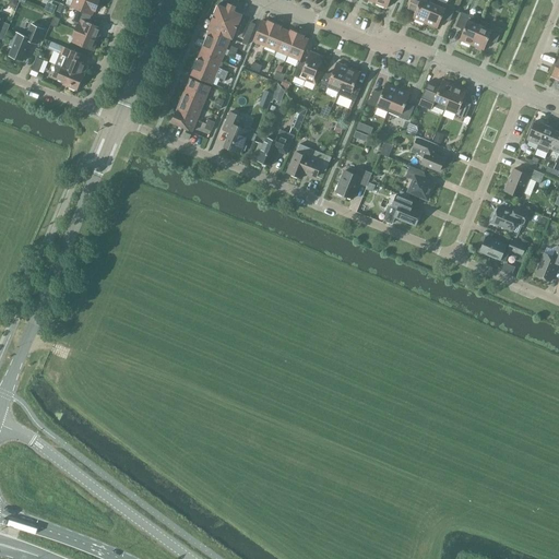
[(94,11),(96,12),(98,6),(86,0),(73,0),(71,7),(92,15),(94,11)]
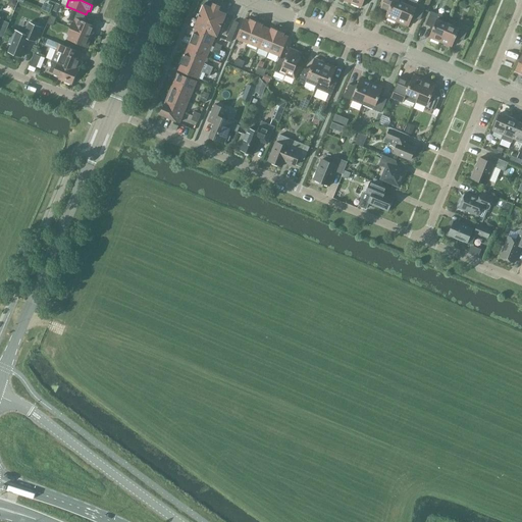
[(383,0),(382,4),(380,8),(388,11),(386,17),(397,22),(405,3),(400,1),(400,0),(383,0)]
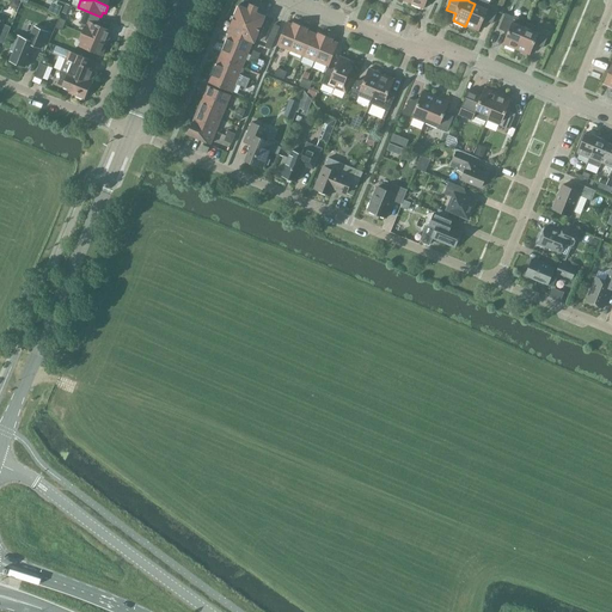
[(483,20),(493,24),(499,8),(489,5),(478,0),(476,0),(475,4),(465,26),(478,31),(483,20)]
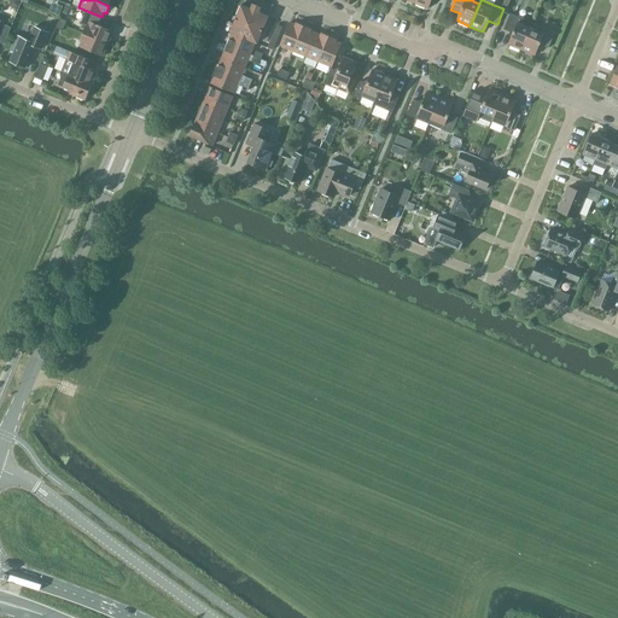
[(232,33),(256,42),(257,44),(268,17),(255,11),(257,6),(260,6),(261,4),(254,1),(252,4),(255,5),(252,10),(242,5),(231,33),(232,33)]
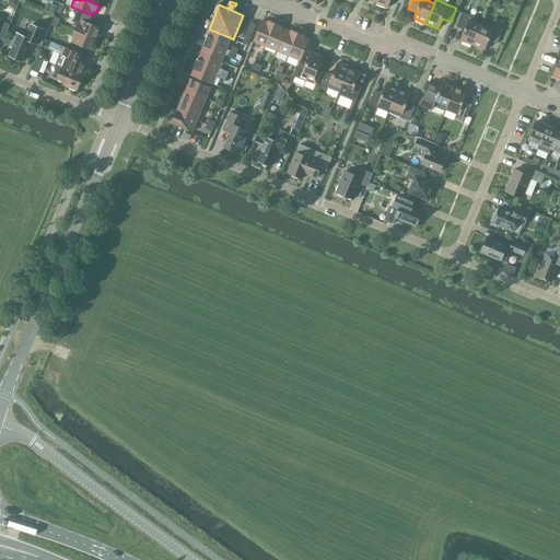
[(61,4),(57,12),(62,14),(67,7),(61,4)]
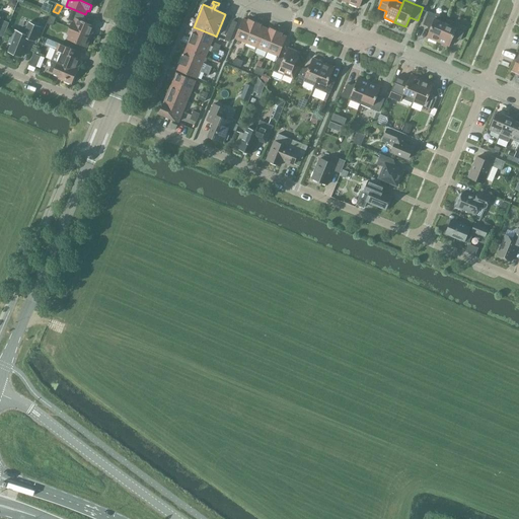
[(70,28),(91,36),(95,26),(83,21),(86,15),(72,9),(68,20),(72,22),(70,28)]
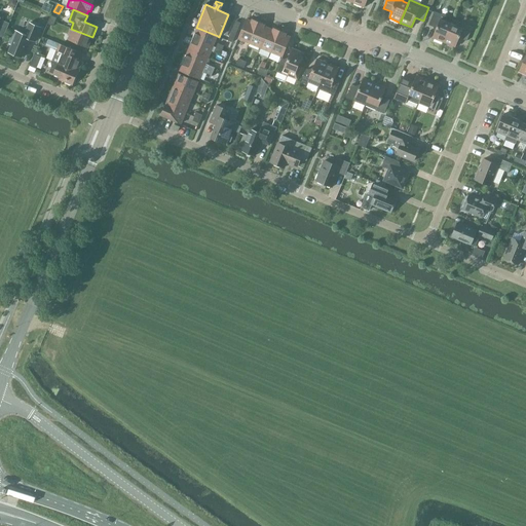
[(435,11),(429,25),(437,28),(433,38),(444,42),(452,24),(453,20),(454,19),(443,14),(443,15),(435,11)]
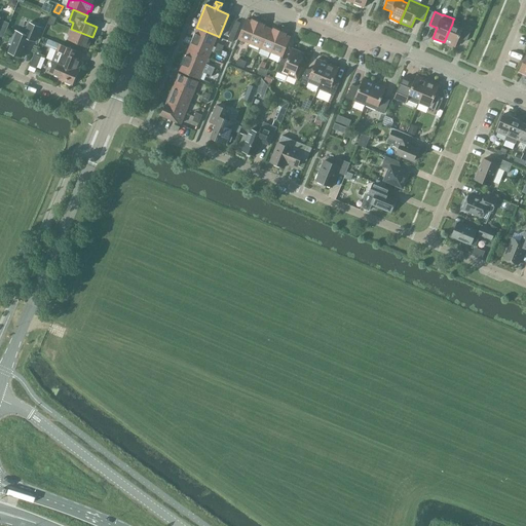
[(0,14),(0,33),(4,36),(9,24),(1,20),(2,16),(0,14)]
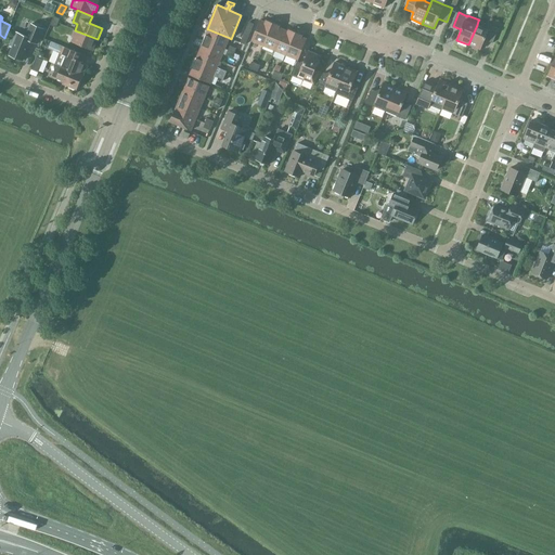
[(252,41),(263,46),(273,23),(267,21),(266,22),(260,20),(252,41)]
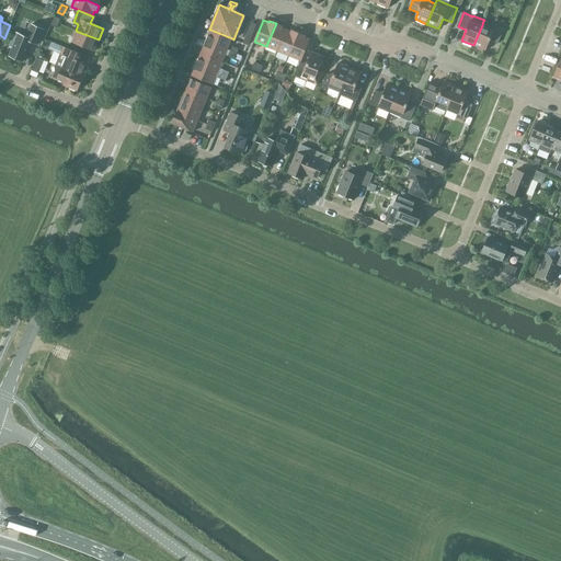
[(482,25),(473,45),(485,50),(490,41),(499,44),(504,30),(483,21),(482,25)]
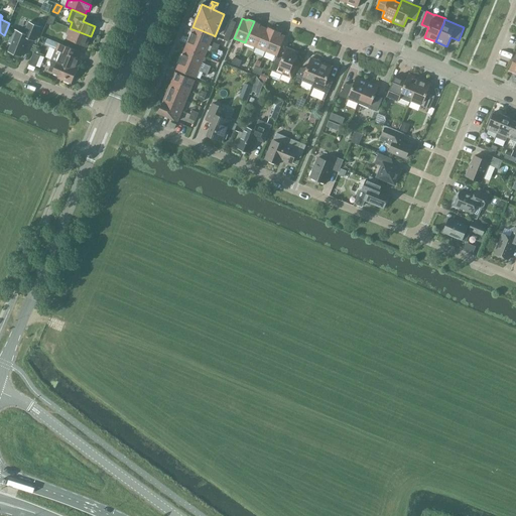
[(260,24),(254,21),(245,42),(255,47),(264,27),(259,25),(260,24)]
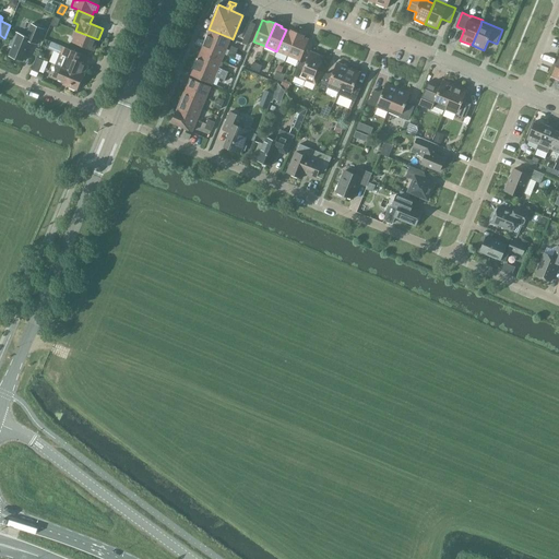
[(10,48),(12,49),(10,56),(23,61),(31,45),(37,47),(44,30),(32,24),(26,37),(16,33),(10,48)]
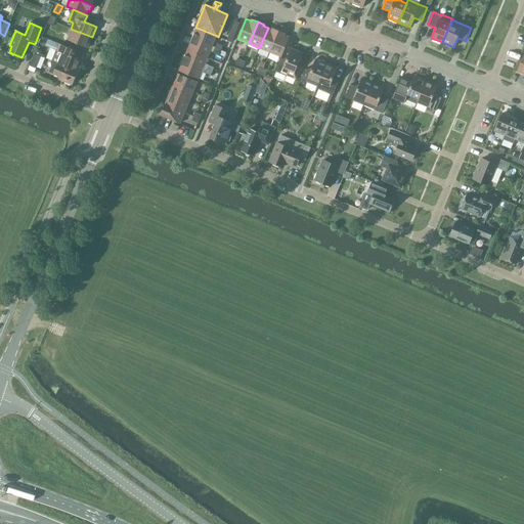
[(197,28),(192,38),(213,46),(217,36),(197,28)]
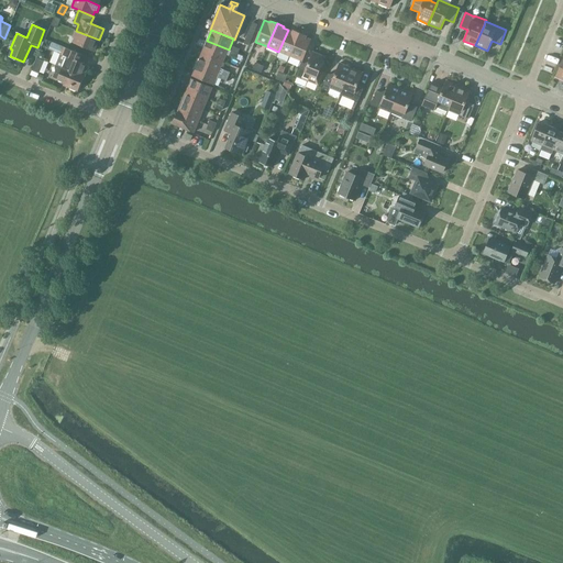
[(278,52),(290,56),(300,33),(294,31),(293,32),(288,30),(278,52)]
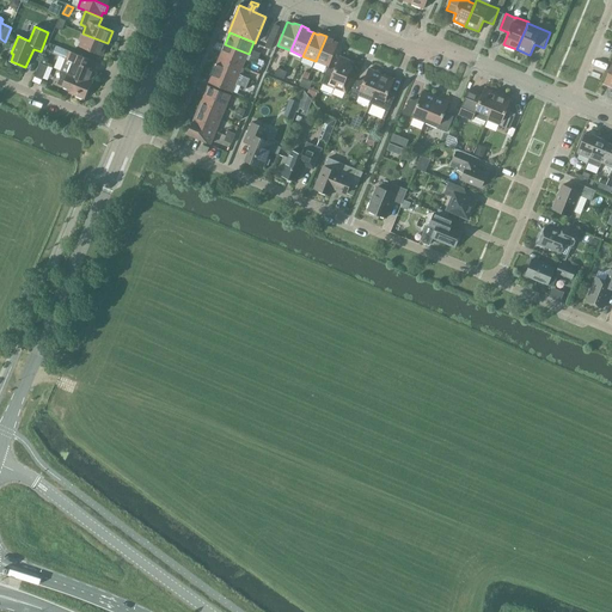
[(103,56),(108,43),(83,34),(79,41),(81,41),(79,46),(103,56)]
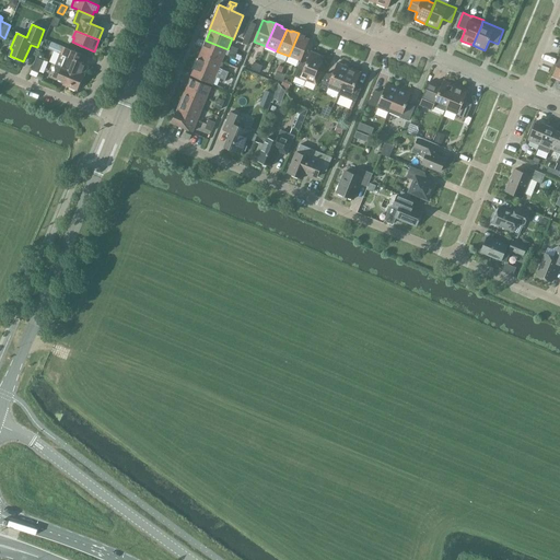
[(305,36),(299,33),(289,56),(301,61),(310,39),(304,37),(305,36)]
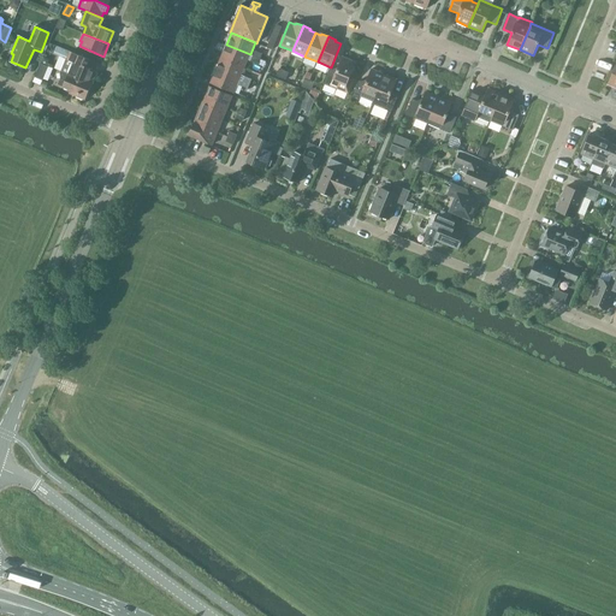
[(71,51),(75,42),(63,37),(59,46),(71,51)]
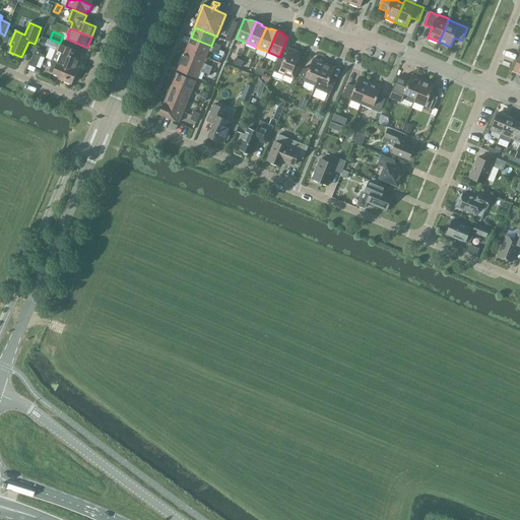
[(211,46),(191,38),(187,49),(206,57),(211,46)]
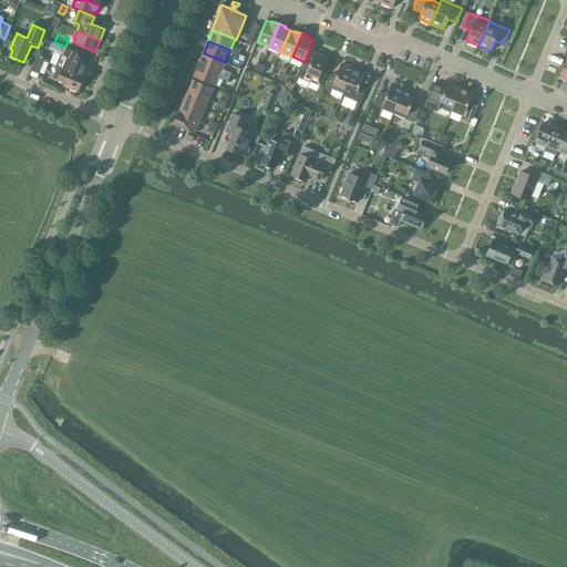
[(84,63),(88,57),(64,48),(52,42),(50,48),(63,53),(62,54),(61,54),(57,65),(63,69),(84,78),(90,65),(84,63)]
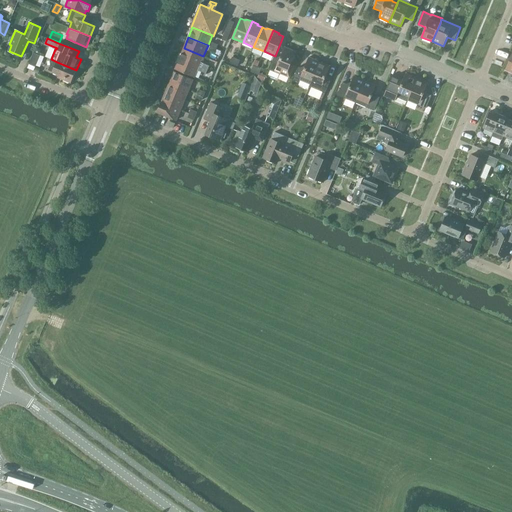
[(274,57),(269,70),(290,79),(295,67),(290,65),(296,52),(285,47),(280,59),(274,57)]
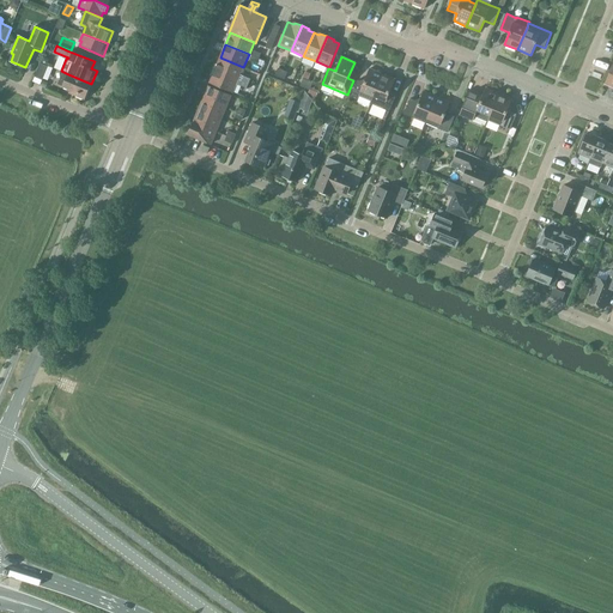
[(220,58),(214,70),(238,79),(243,67),(220,58)]
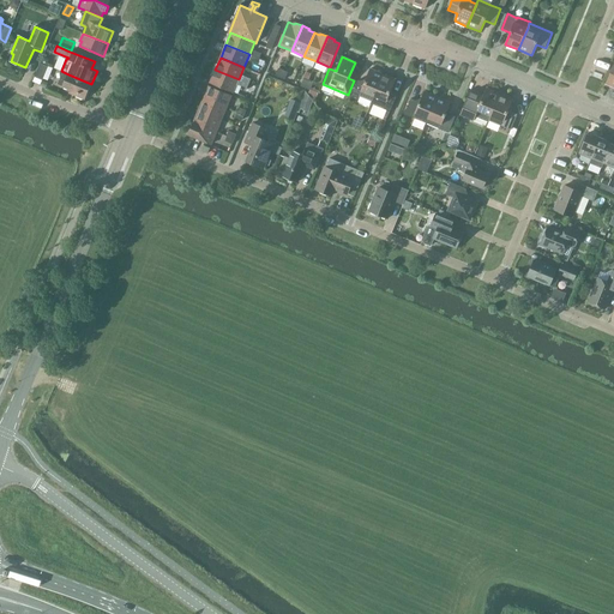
[(41,64),(35,77),(42,80),(48,66),(41,64)]
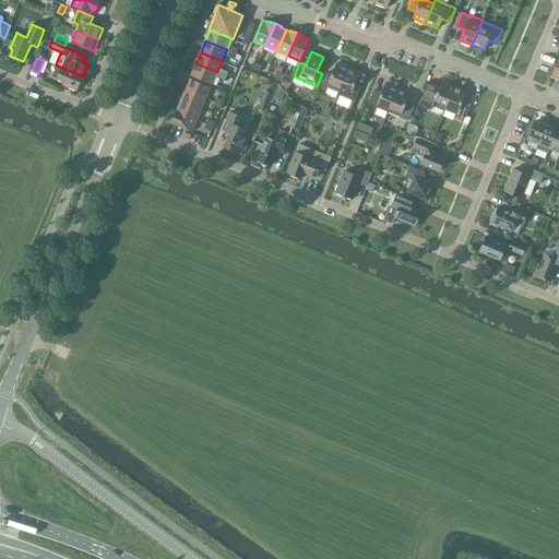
[(325,73),(320,87),(326,90),(328,87),(339,92),(348,68),(337,62),(332,75),(325,73)]
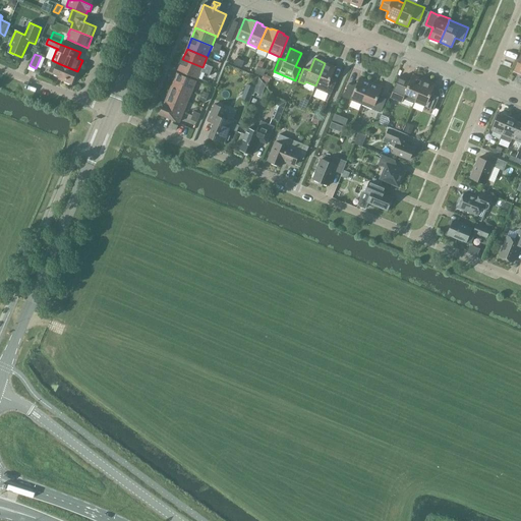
[(182,59),(178,70),(197,78),(203,67),(182,59)]
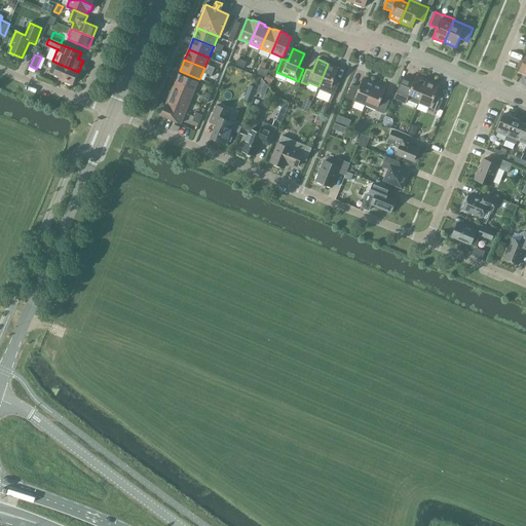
[(51,63),(51,67),(49,72),(54,74),(53,74),(66,79),(65,82),(73,85),(78,72),(59,64),(52,61),(51,63)]
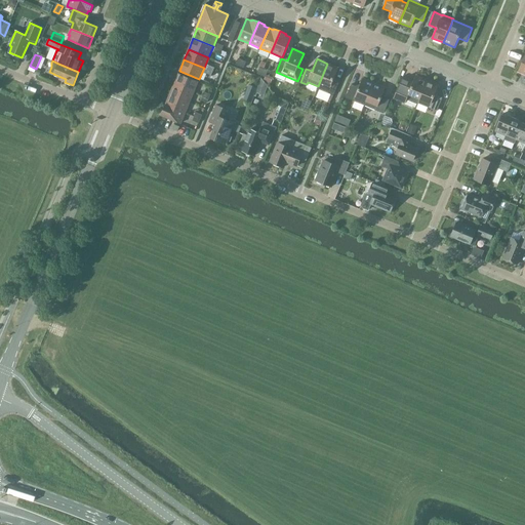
[(261,67),(269,70),(272,64),(265,61),(261,67)]
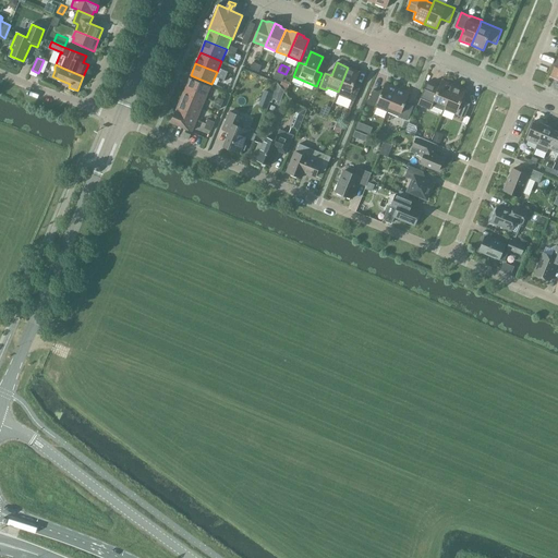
[(348,99),(354,101),(360,87),(354,85),(360,72),(348,68),(338,92),(337,95),(348,99)]
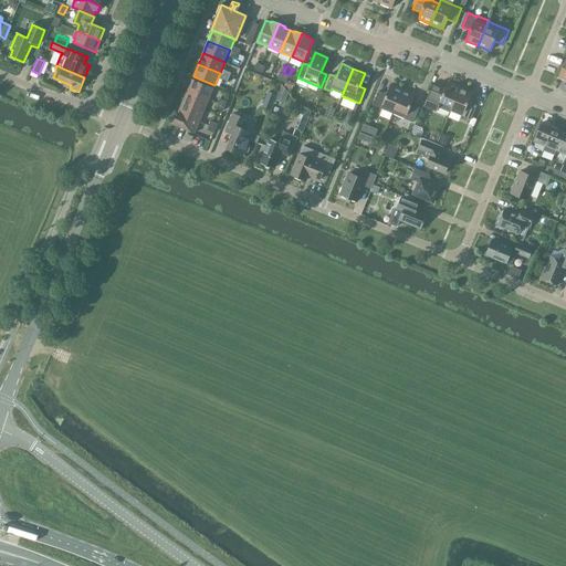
[(192,80),(188,91),(209,100),(213,88),(192,80)]
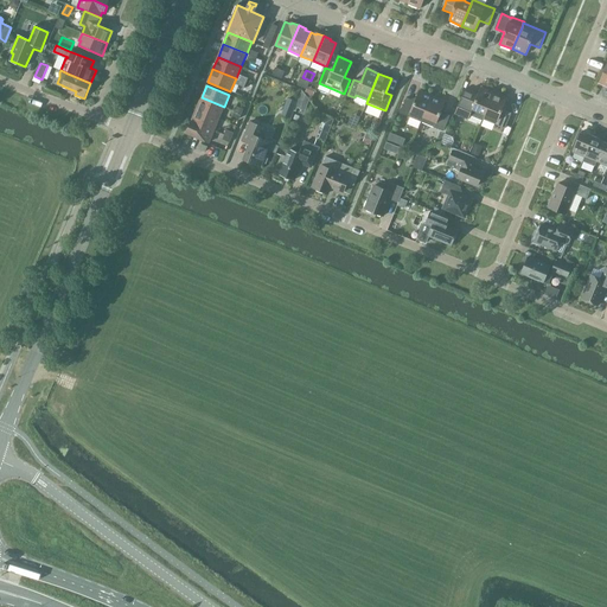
[(484,120),(485,115),(494,93),(481,88),(478,94),(466,89),(455,114),(468,120),(471,115),(483,120),(484,120)]
